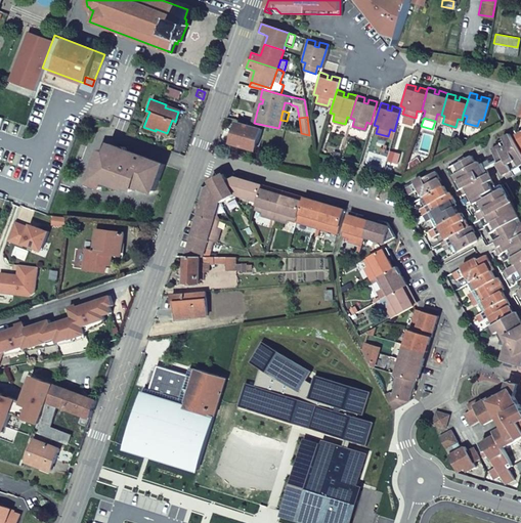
[(259,129),(235,122),(230,142),(254,148),(259,129)]
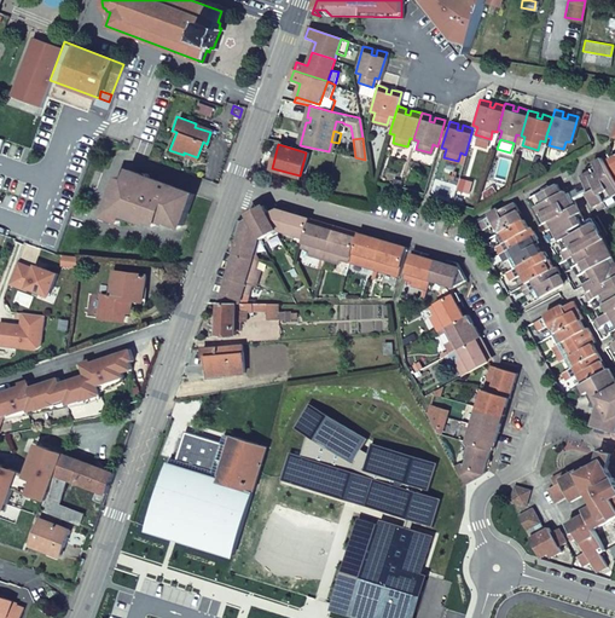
[(596,209),(614,198),(614,186),(601,160),(599,157),(591,162),(593,167),(578,174),(596,209)]
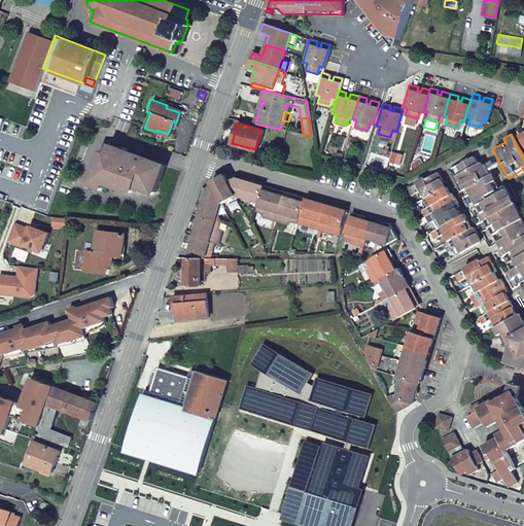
[(523,221),(523,222),(513,202),(515,200),(505,183),(503,185),(502,182),(484,148),(481,143),(444,164),(445,166),(484,237),(477,241),(472,244),(480,258),(481,257),(483,256),(485,255),(492,251),(523,309),(519,311),(523,318),(523,325),(517,312),(513,315),(494,324),(493,325),(496,334),(501,331),(504,338),(501,343),(501,344),(508,346),(503,360),(509,361),(518,364),(523,366),(523,364),(523,221)]
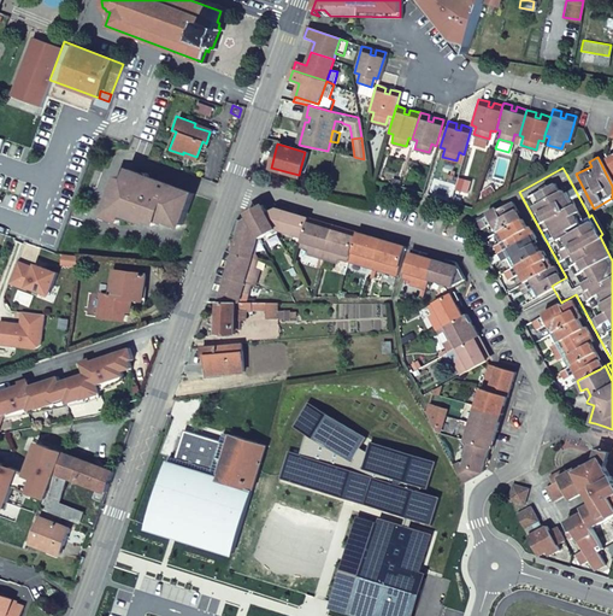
[(192,193),(130,170),(127,181),(123,179),(116,176),(101,213),(117,220),(119,213),(136,220),(136,218),(143,221),(145,217),(154,221),(155,220),(163,222),(164,218),(180,223),(192,193)]
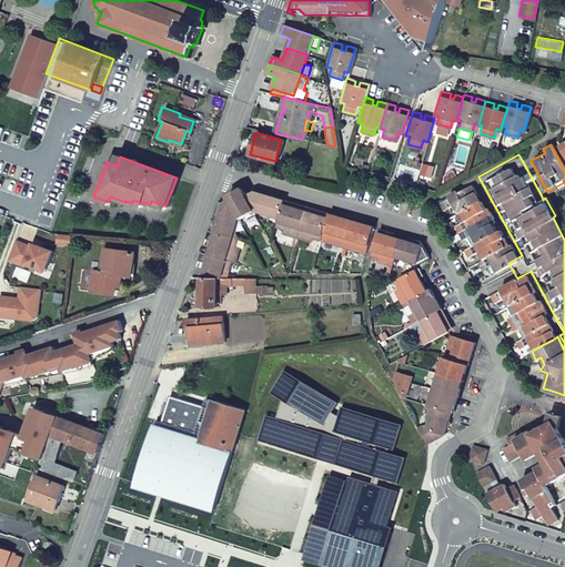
[(443,200),(447,208),(452,204),(456,213),(476,202),(471,194),(466,186),(443,200)]
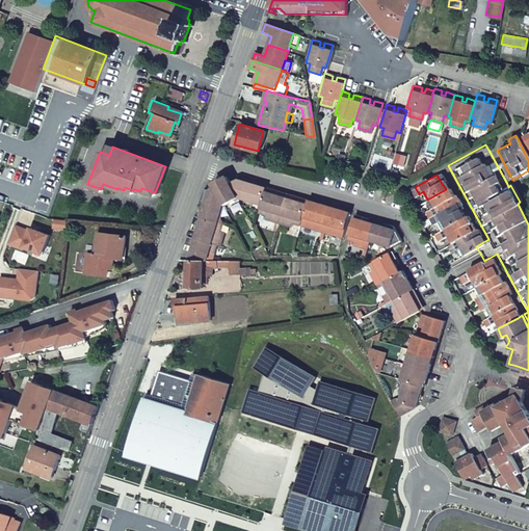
[(223,176),(211,182),(221,202),(222,204),(236,196),(226,176),(223,176)]
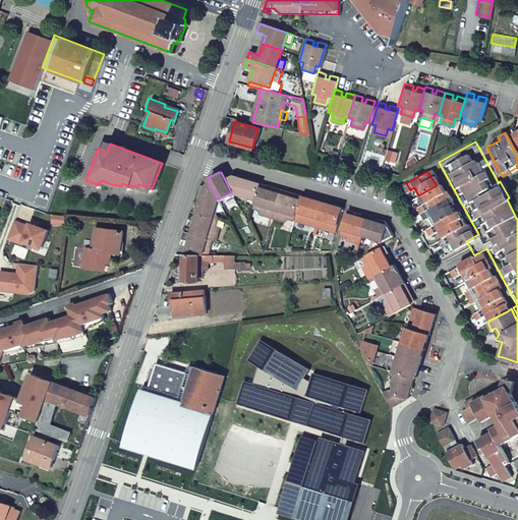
[(259,183),(221,172),(231,192),(254,199),(259,183)]
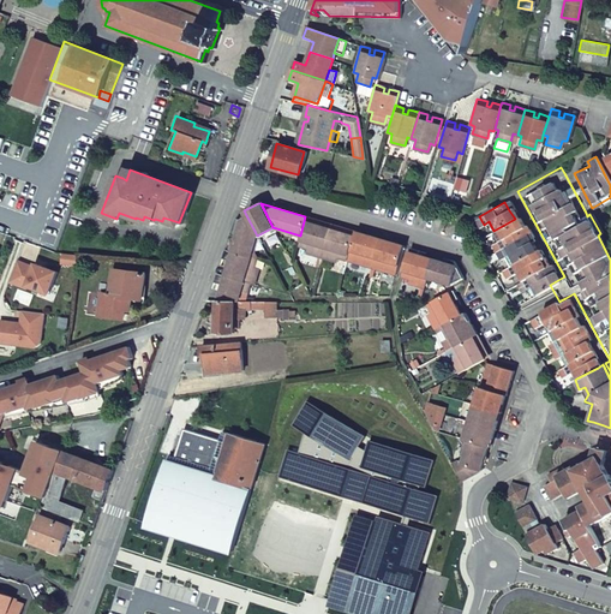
[(244,210),(235,216),(229,232),(233,233),(228,250),(251,256),(256,233),(244,210)]
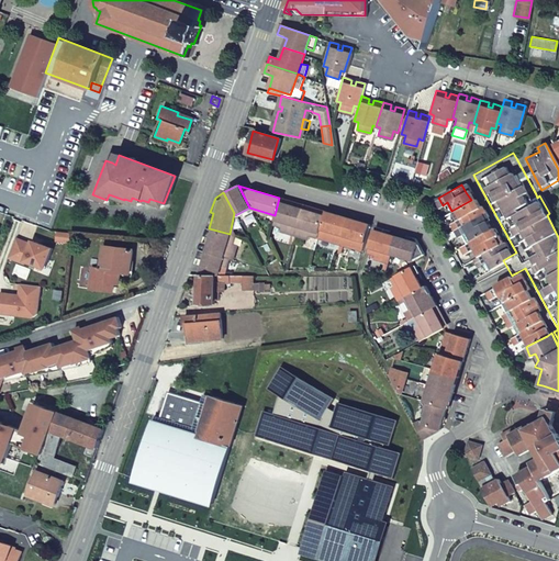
[(288,201),(279,198),(275,215),(271,224),(280,226),(279,231),(293,235),(301,209),(288,204),(288,201)]
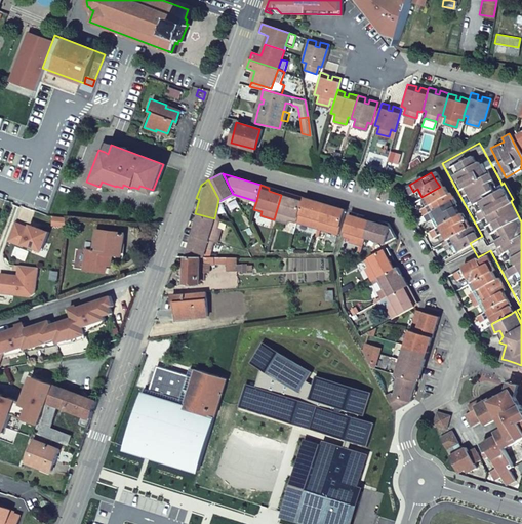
[(409,185),(404,187),(408,194),(413,192),(409,185)]
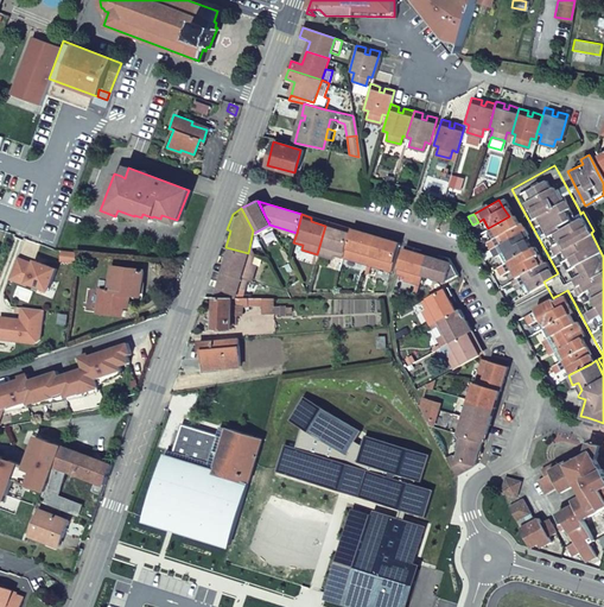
[(488,228),(485,229),(490,238),(494,245),(523,229),(521,225),(517,227),(516,225),(512,215),(509,216),(488,228)]
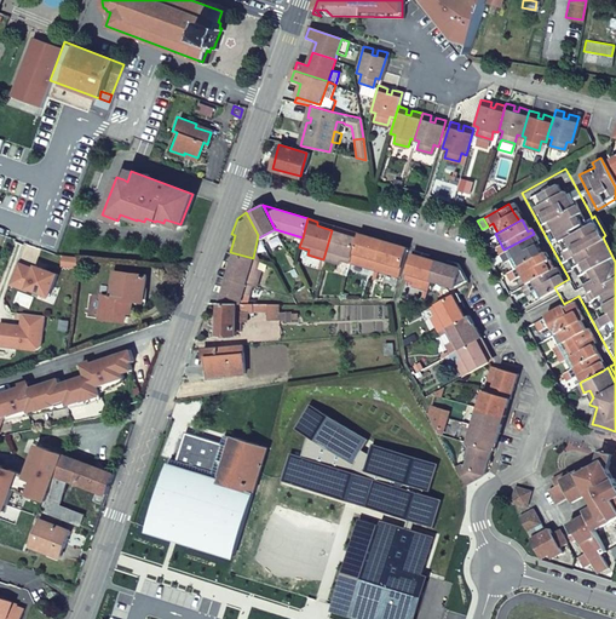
[(349,262),(357,233),(347,230),(346,234),(332,230),(323,259),(339,264),(340,259),(349,262)]
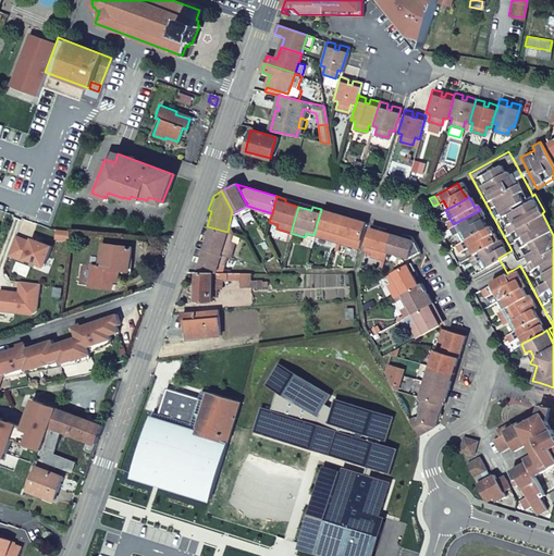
[(344,215),(321,209),(314,235),(336,242),(344,215)]
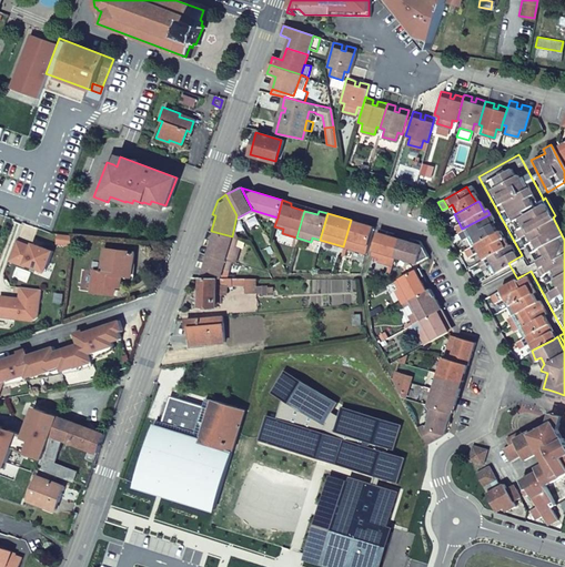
[(462,229),(465,235),(471,245),(495,232),(490,221),(488,219),(492,218),(490,214),(462,229)]
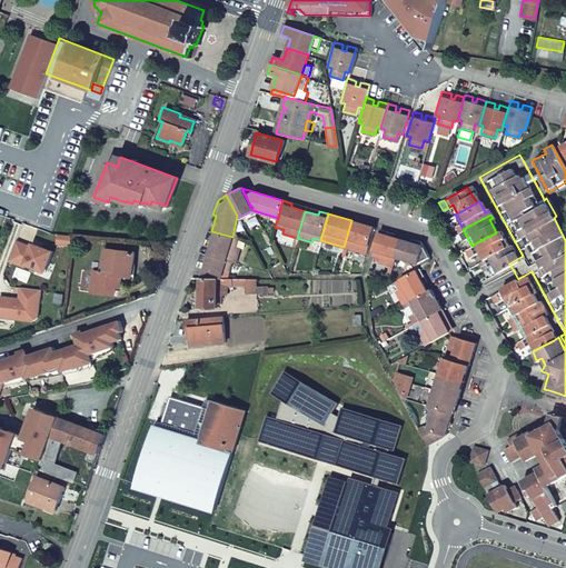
[(10,219),(2,240),(10,243),(16,230),(27,233),(30,226),(10,219)]
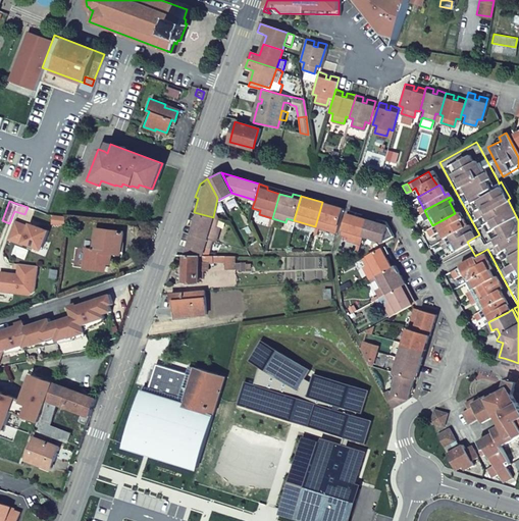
[(315,226),(334,231),(342,208),(322,202),(315,226)]
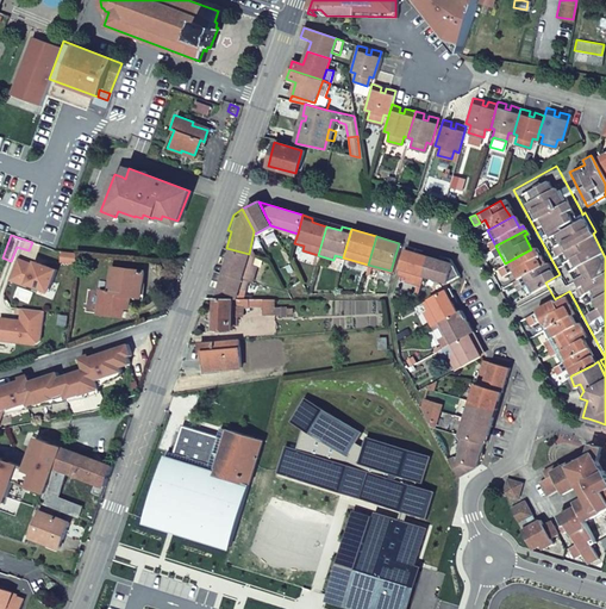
[(486,242),(489,249),(495,246),(492,238),(486,242)]
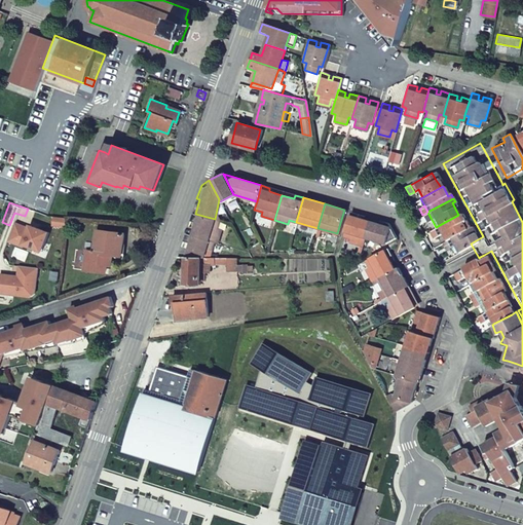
[(362,246),(364,237),(369,220),(356,217),(358,213),(349,211),(341,235),(349,237),(348,241),(362,246)]
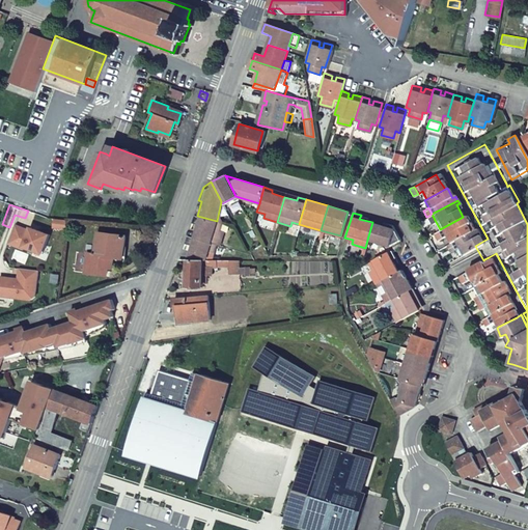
[(221,222),(217,221),(197,216),(193,214),(190,222),(198,224),(194,238),(215,243),(218,244),(222,230),(219,229),(221,222)]
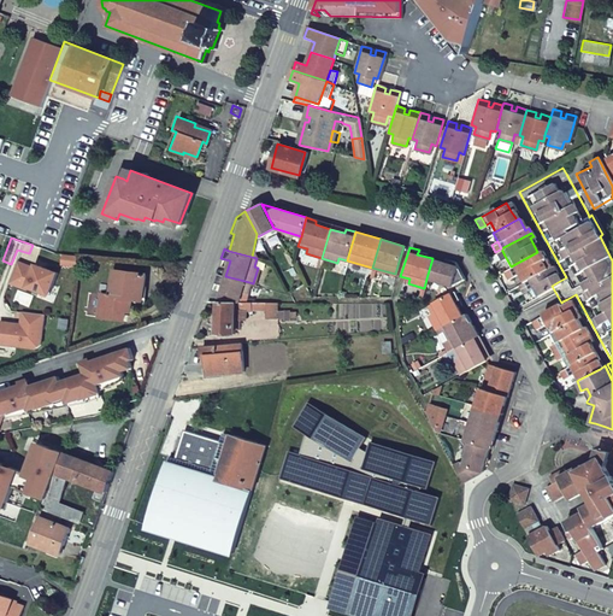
[(501,248),(495,252),(500,259),(505,256),(501,248)]
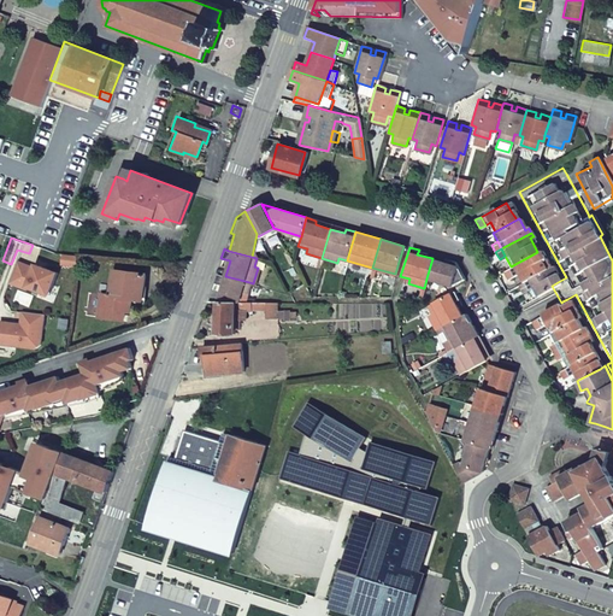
[(508,268),(513,276),(518,273),(523,281),(549,267),(544,258),(541,259),(537,252),(511,267),(508,268)]
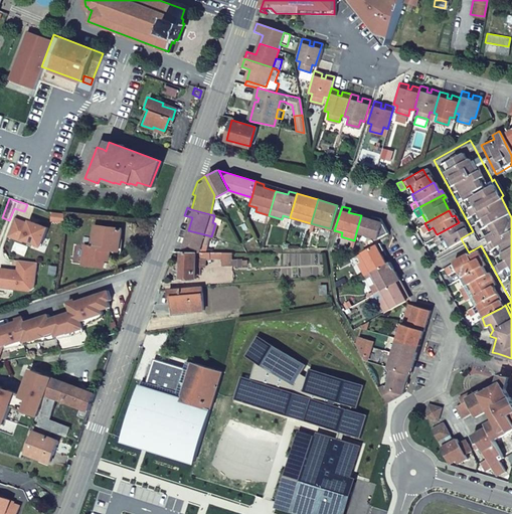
[(376,237),(385,231),(377,216),(373,215),(373,219),(361,215),(356,232),(376,237)]
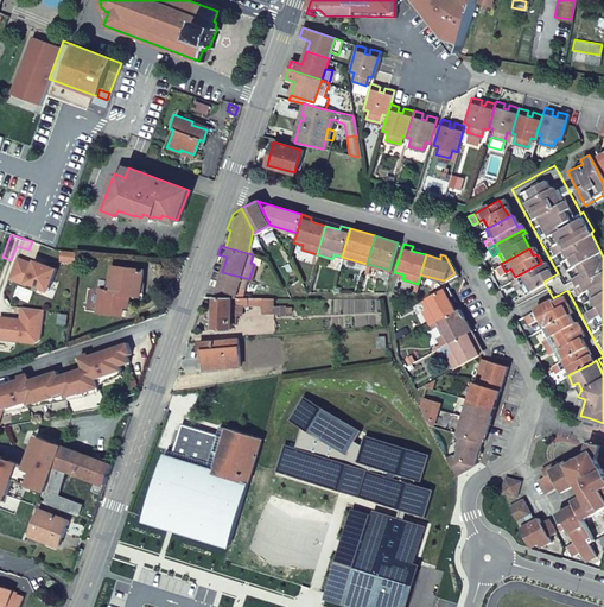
[(544,282),(550,278),(545,270),(541,263),(515,277),(519,284),(525,282),(529,290),(544,282)]
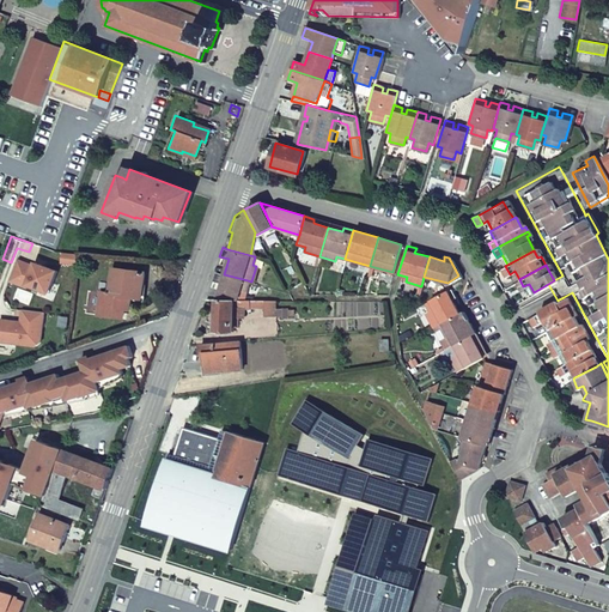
[(505,266),(499,268),(504,277),(510,274),(505,266)]
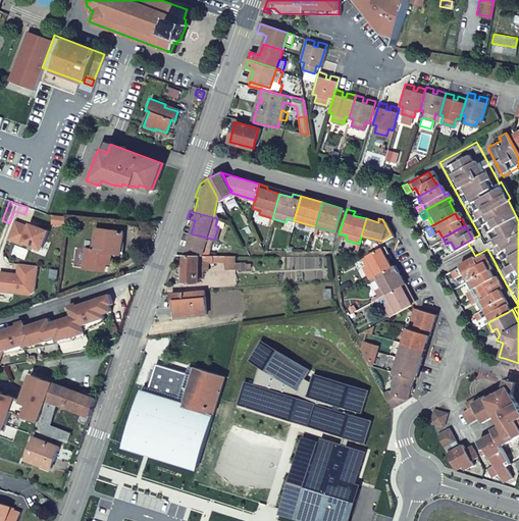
[(82,267),(100,269),(101,262),(107,263),(108,253),(113,253),(115,243),(119,243),(120,232),(94,229),(91,250),(84,249),(82,267)]
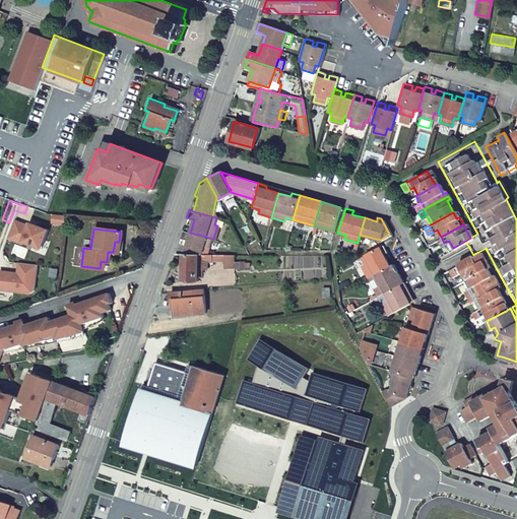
[(190,233),(182,230),(179,238),(187,240),(183,253),(205,254),(210,238),(190,233)]
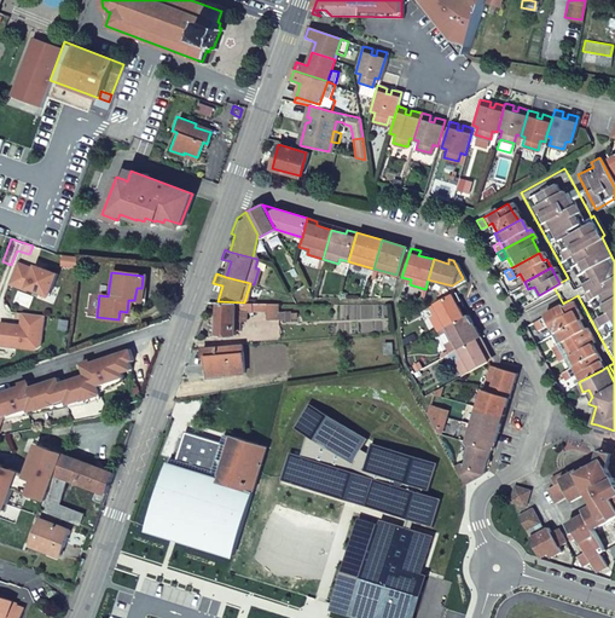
[(439,328),(462,316),(453,301),(458,299),(453,290),(427,306),(430,313),(427,315),(435,330),(439,328)]
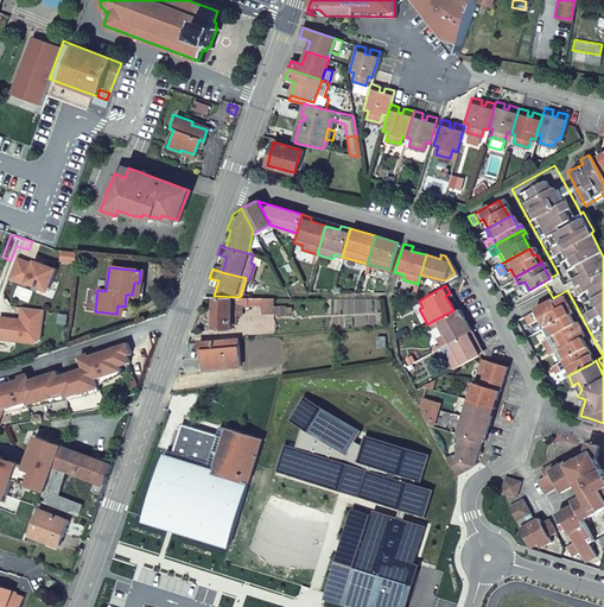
[(272,297),(240,297),(214,296),(214,328),(229,327),(230,323),(234,322),(234,313),(241,313),(241,304),(248,304),(248,303),(261,303),(262,313),(272,313),(272,297)]
